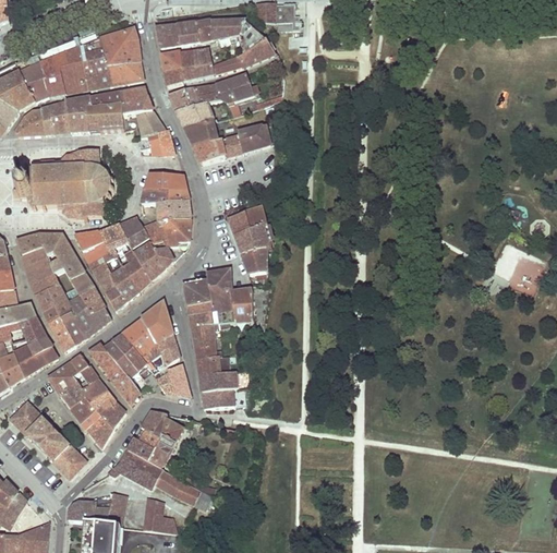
[(0,0),(0,24),(10,20),(8,0),(0,0)]
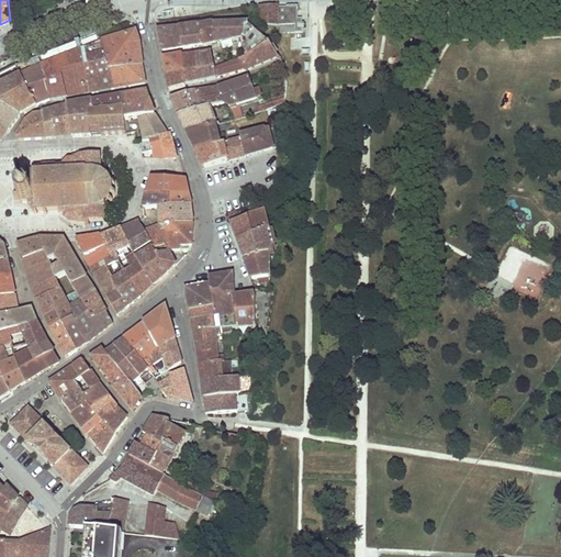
[(258,0),(258,21),(278,20),(277,1),(277,0),(258,0)]
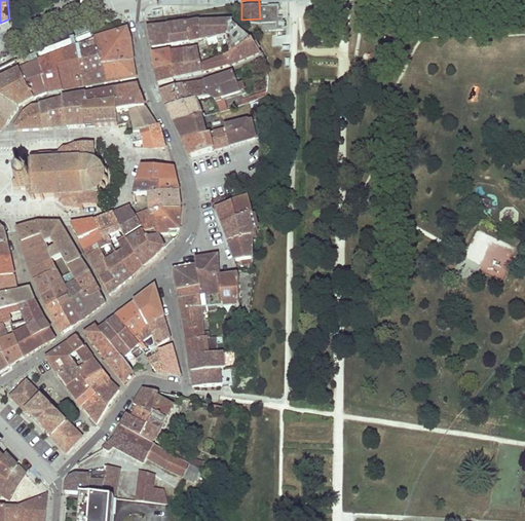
[(259,1),(260,19),(261,19),(275,19),(275,25),(282,25),(282,21),(282,15),(282,12),(277,12),(277,4),(277,0),(259,1)]
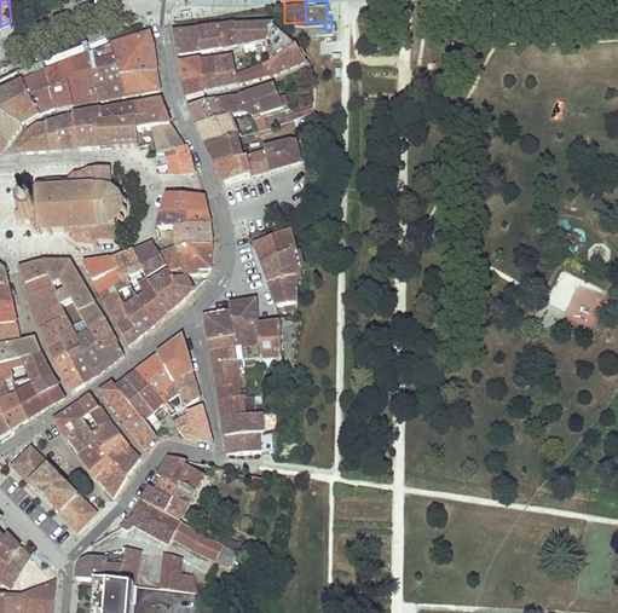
[(235,22),(237,41),(266,36),(269,47),(270,58),(270,59),(294,42),(295,41),(272,21),(235,22)]
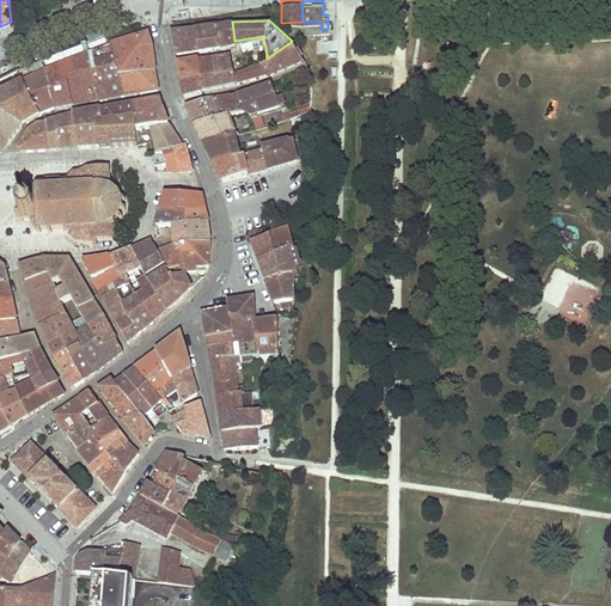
[(218,24),(220,44),(234,41),(232,22),(218,24)]
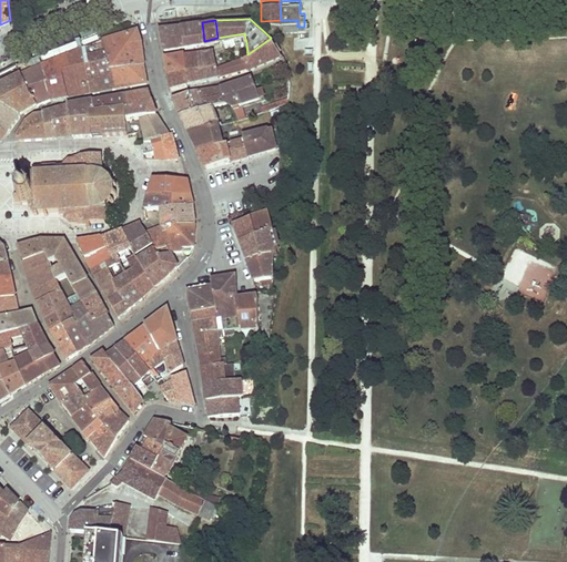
[(160,26),(163,47),(204,41),(202,22),(201,21),(160,26)]
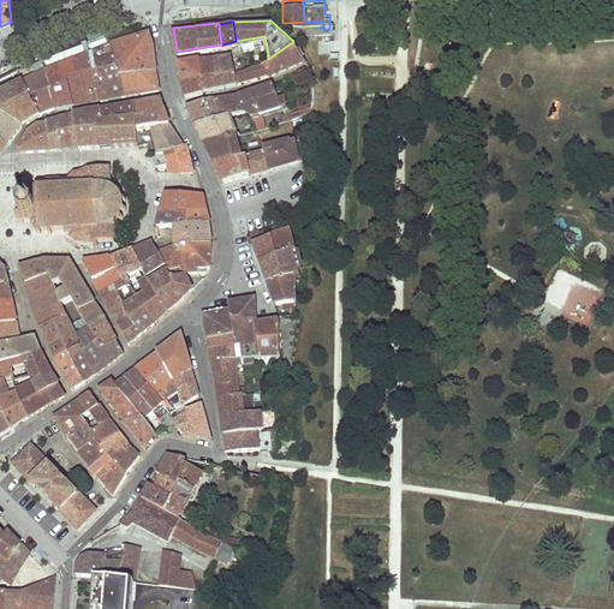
[(111,41),(124,90),(159,84),(155,66),(151,42),(148,30),(111,41)]
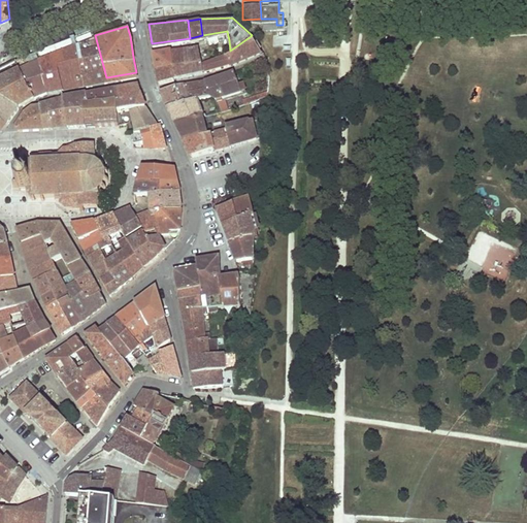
[(76,42),(85,83),(106,77),(95,35),(92,28),(74,34),(76,42)]
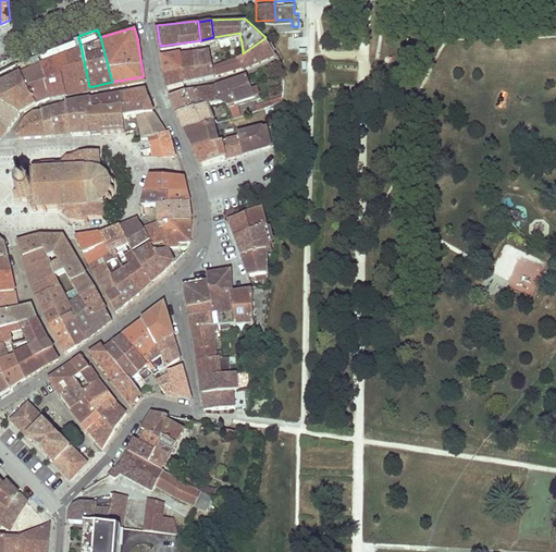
[(42,59),(50,95),(89,87),(81,45),(78,36),(40,52),(42,59)]
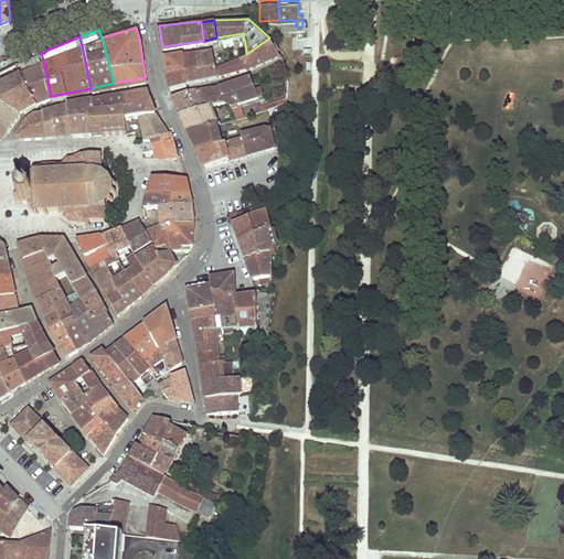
[(245,66),(277,53),(268,39),(246,54),(242,55),(245,66)]
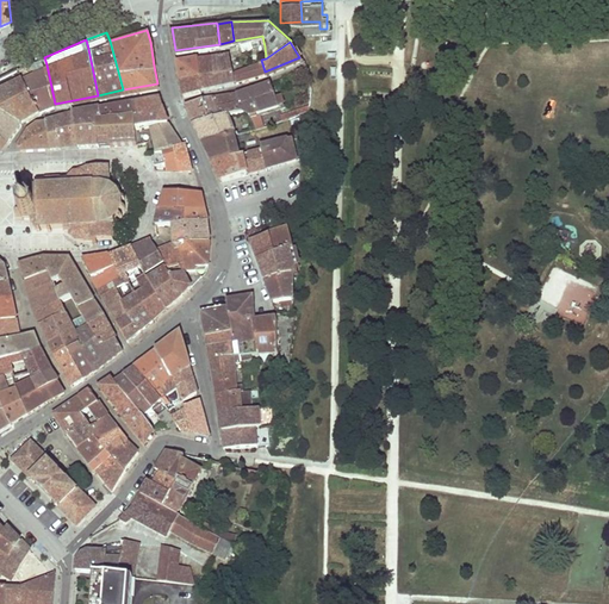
[(219,82),(235,79),(232,68),(229,51),(210,55),(213,72),(215,83),(219,82)]
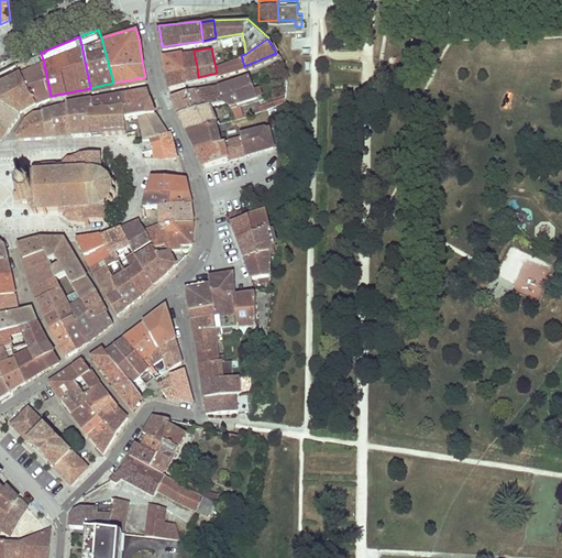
[(164,54),(167,69),(183,67),(185,67),(184,63),(190,63),(190,66),(197,66),(194,51),(184,52),(183,51),(164,54)]
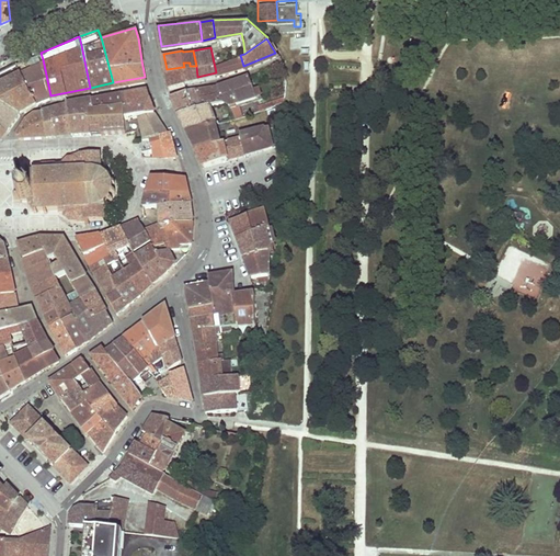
[(36,101),(50,95),(43,59),(41,53),(27,57),(16,63),(20,69),(36,101)]
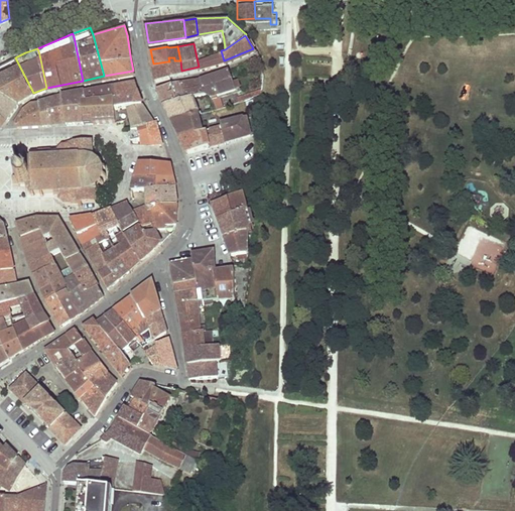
[(197,57),(199,67),(216,62),(221,61),(218,51),(197,57)]
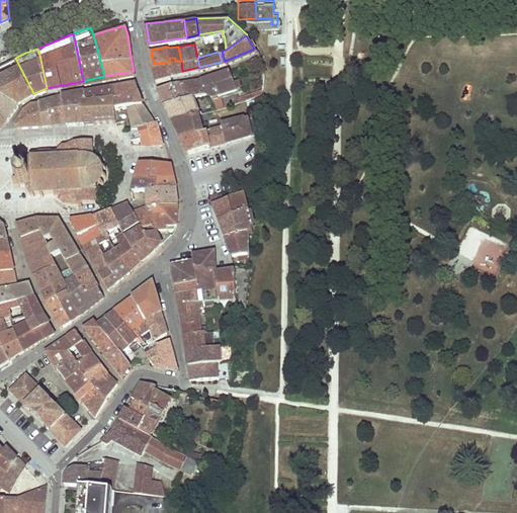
[(17,102),(33,93),(15,58),(2,64),(0,65),(0,92),(6,96),(17,102)]
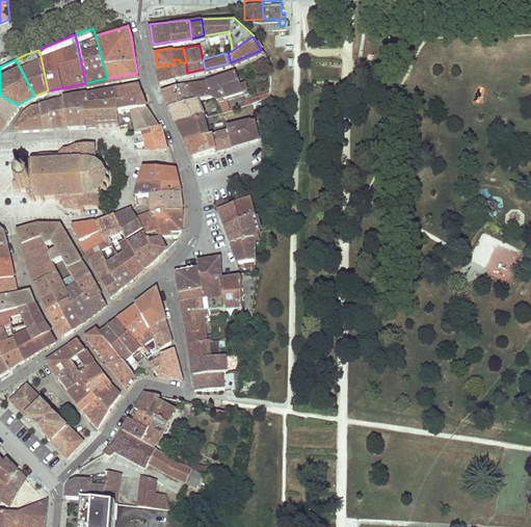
[(187,73),(186,62),(180,62),(180,59),(174,59),(175,63),(173,63),(175,75),(182,74),(187,73)]
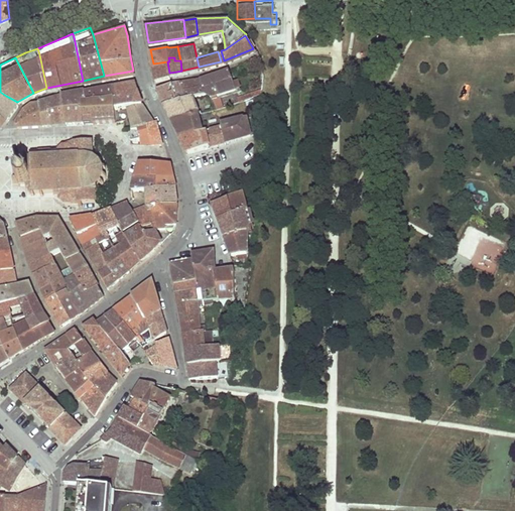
[(152,64),(155,78),(170,76),(169,73),(167,61),(153,64),(152,64)]
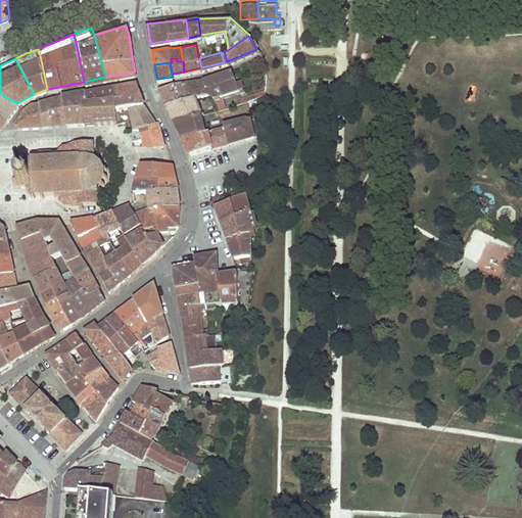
[(212,91),(214,94),(222,92),(239,88),(236,80),(232,68),(203,78),(206,92),(212,91)]
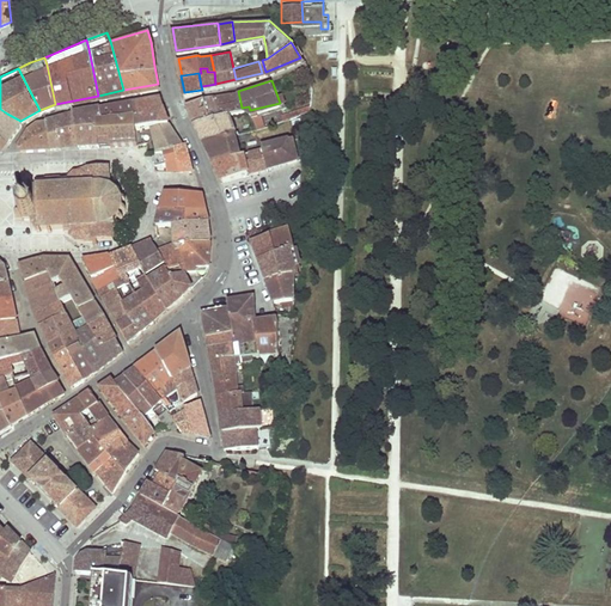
[(214,95),(220,114),(227,111),(240,109),(242,108),(238,91),(222,92),(214,95)]
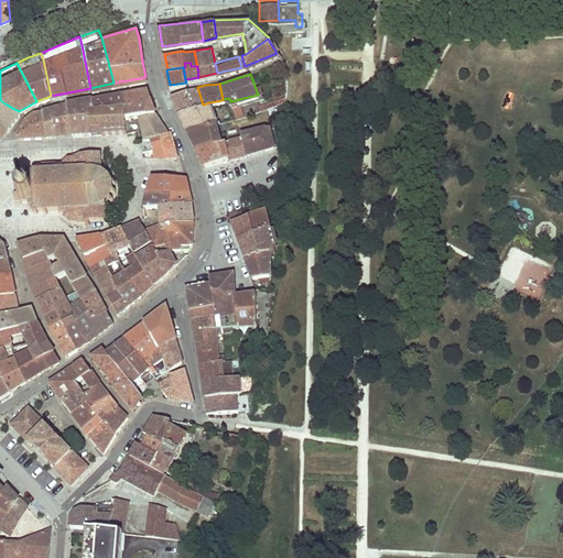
[(260,84),(255,86),(258,95),(239,99),(239,102),(263,96),(260,84)]
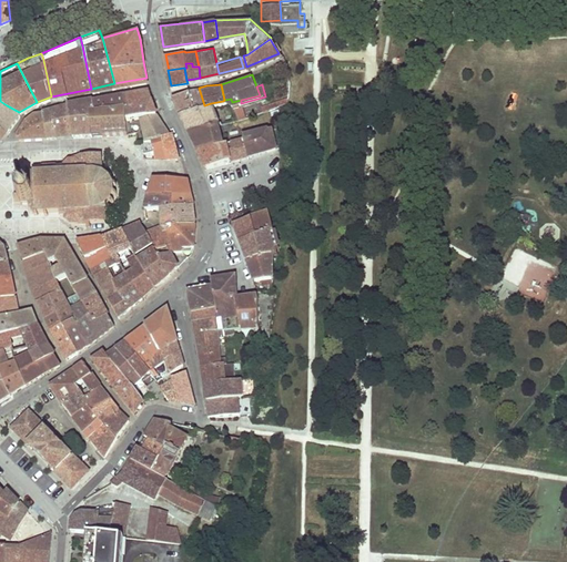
[(125,115),(139,114),(143,138),(145,138),(150,136),(169,131),(161,119),(155,111),(151,98),(148,87),(123,92),(124,105),(125,115)]
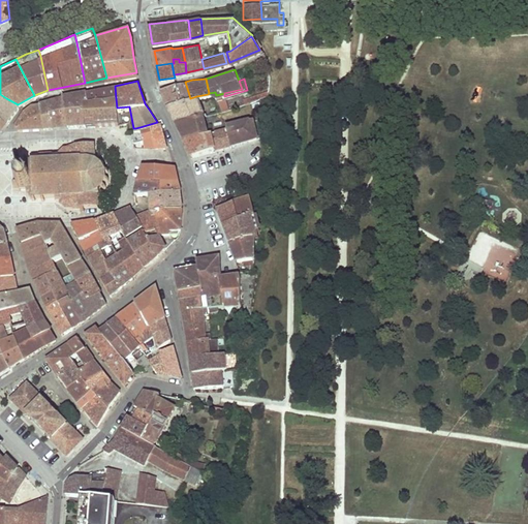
[(165,98),(167,104),(190,98),(185,82),(176,83),(161,87),(165,98)]
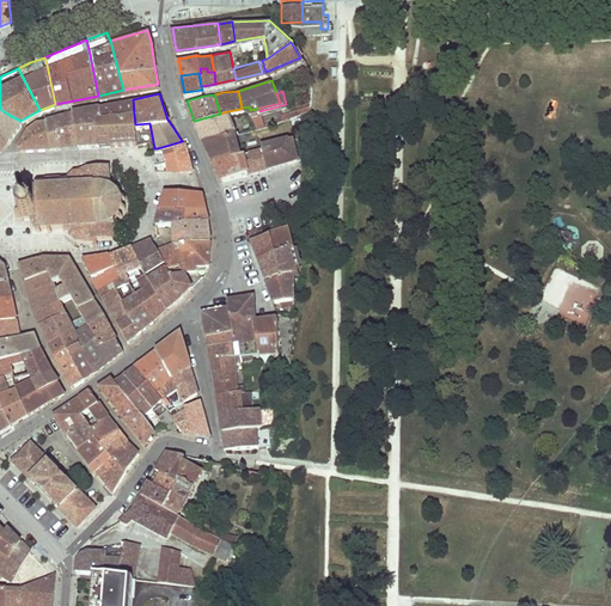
[(110,108),(111,116),(134,114),(133,99),(120,102),(107,104),(108,108),(110,108)]
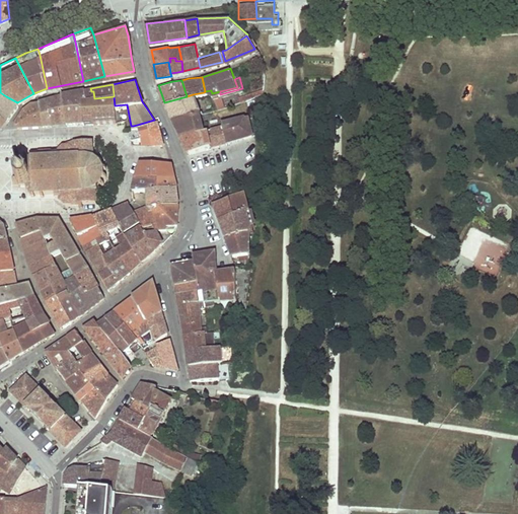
[(84,89),(85,99),(94,98),(93,91),(91,91),(90,88),(84,89)]
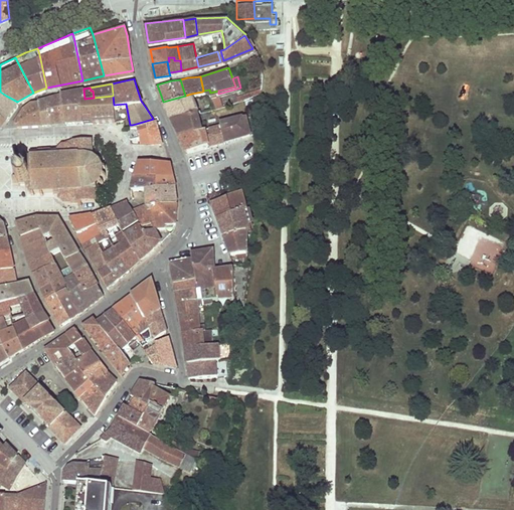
[(60,93),(64,121),(83,120),(82,119),(80,99),(84,99),(83,89),(71,91),(60,93)]
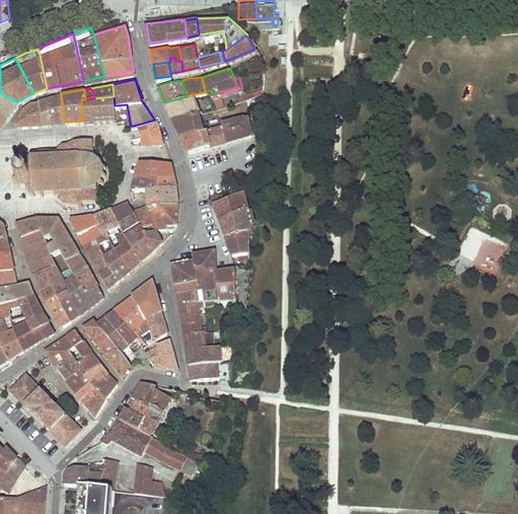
[(204,92),(211,107),(217,106),(212,93),(211,90),(205,91),(204,92)]
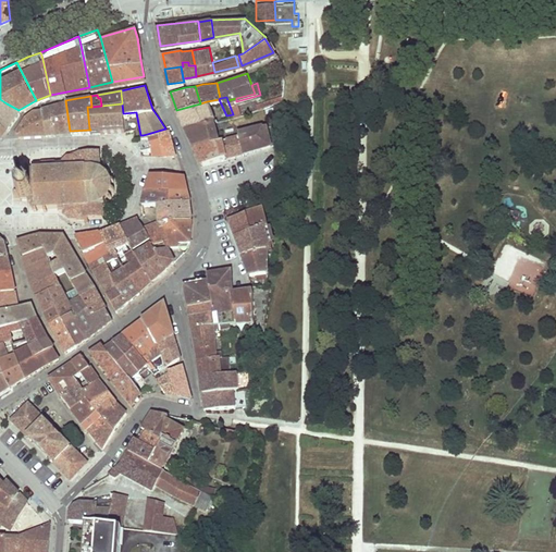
[(236,98),(227,100),(233,114),(241,112),(236,101),(236,98)]
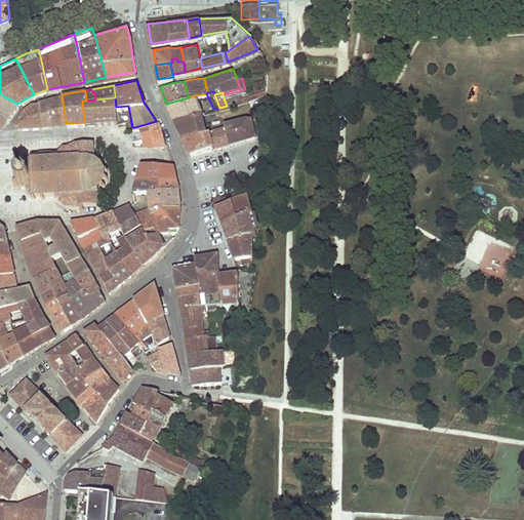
[(254,92),(241,96),(242,101),(255,95),(254,92)]
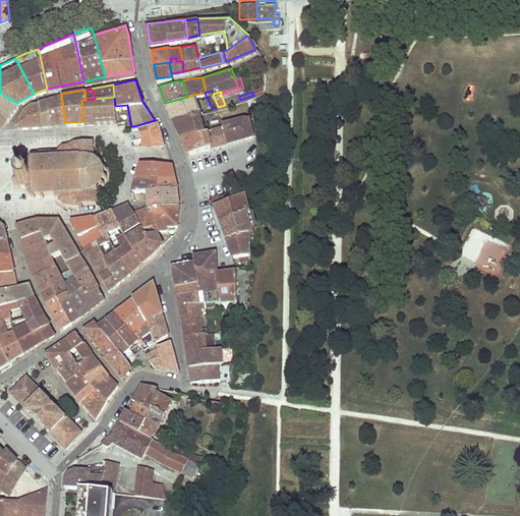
[(47,98),(51,123),(57,123),(65,122),(61,94),(56,96),(47,98)]
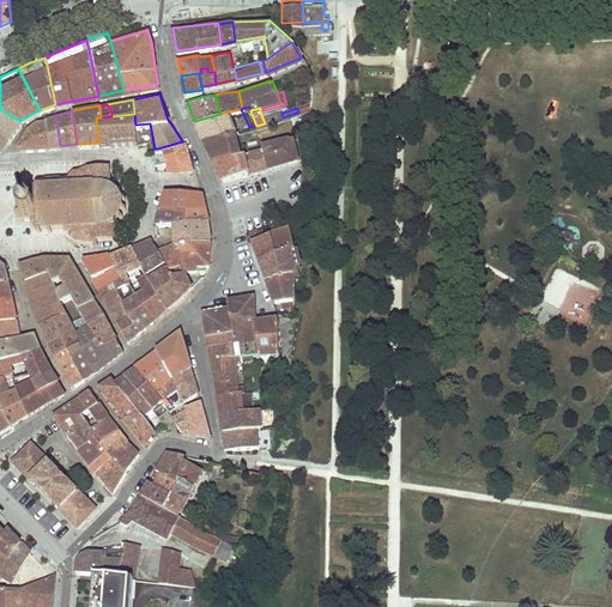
[(200,134),(203,139),(235,131),(228,111),(220,114),(194,121),(200,134)]
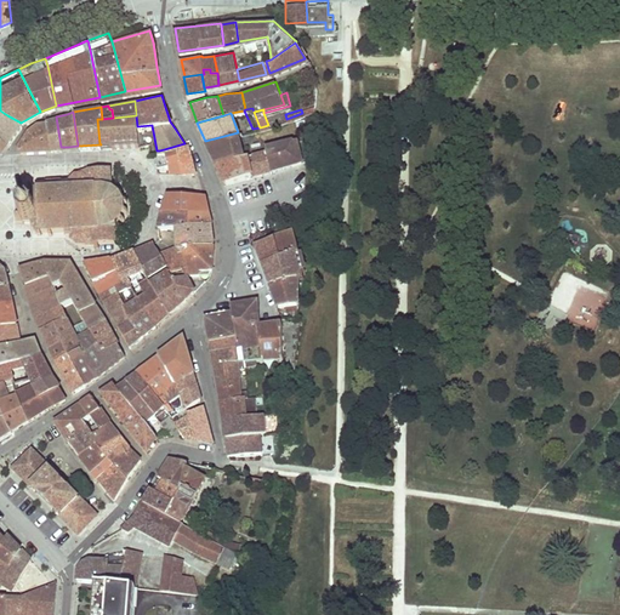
[(97,119),(100,143),(112,142),(112,144),(138,142),(137,126),(136,115),(113,118),(102,119),(97,119)]
